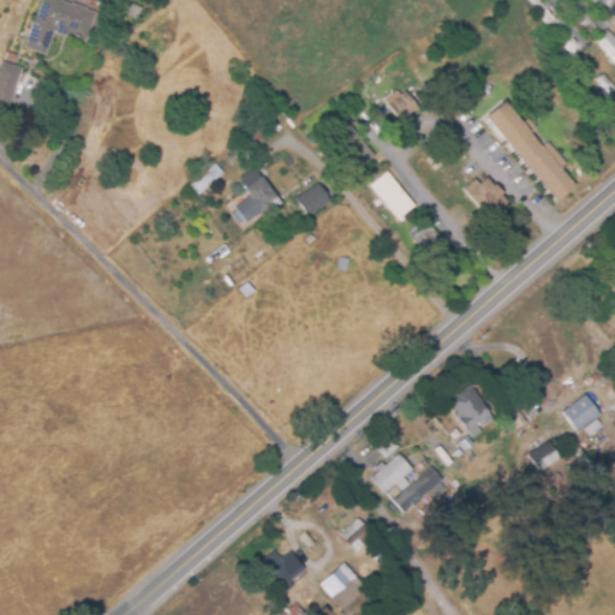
[(46,55),(24,49),(34,16),(37,17),(42,0),(57,0),(71,4),(85,7),(85,10),(95,13),(87,42),(52,33),(46,55)]
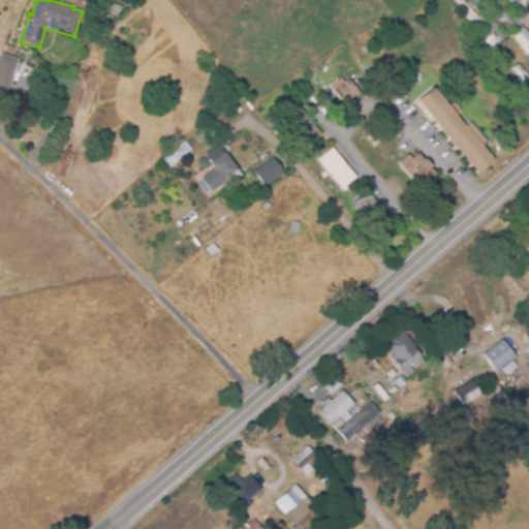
[(493,51),(453,0),(502,0),(514,13),(517,11),(525,21),(522,23),(524,26),(493,51)]
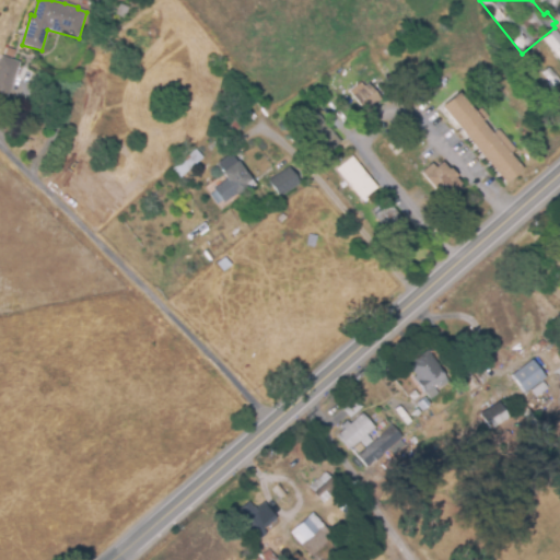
[(559,0),(556,12),(537,6),(534,0),(559,0)]
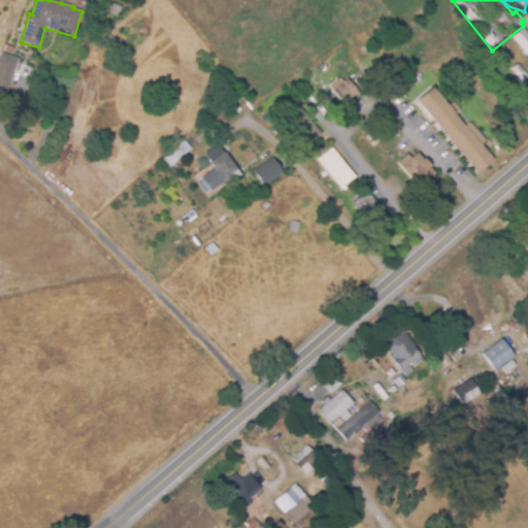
[(117,18),(108,13),(112,4),(121,7),(117,18)]
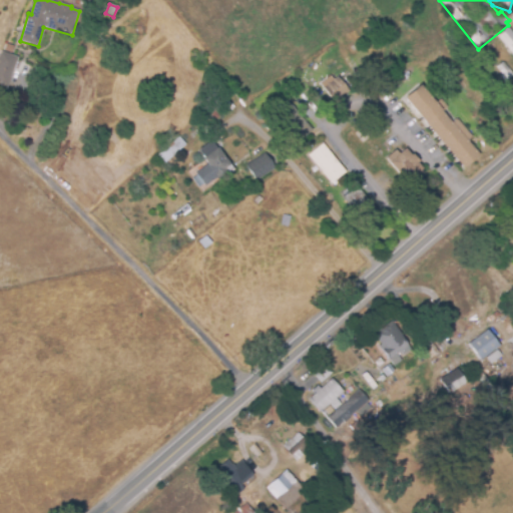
[(512,54),(497,35),(508,26),(512,32),(512,54)]
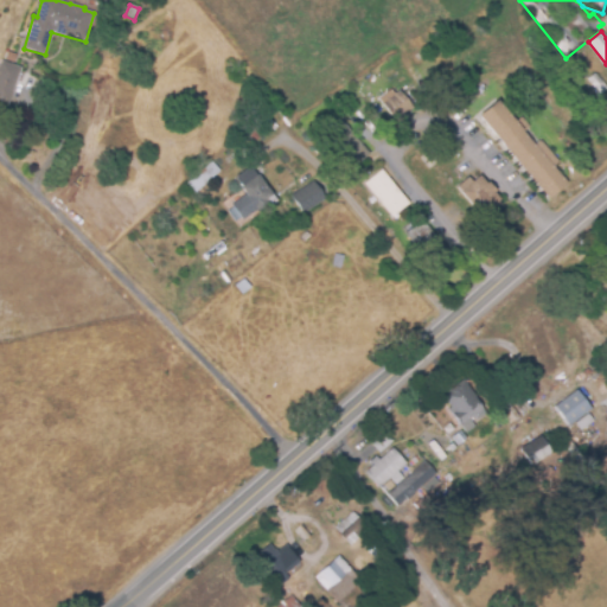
[(8,103),(0,98),(0,66),(4,58),(23,66),(8,103)]
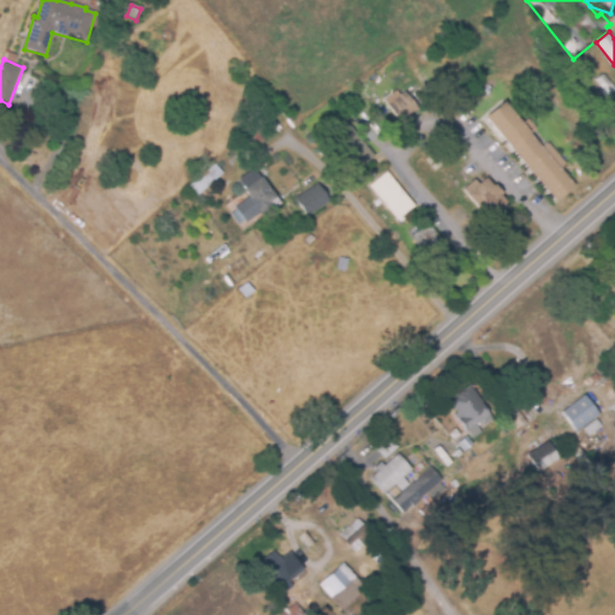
[(614,90),(611,94),(609,91),(605,94),(596,81),(603,75),(614,88),(614,90)]
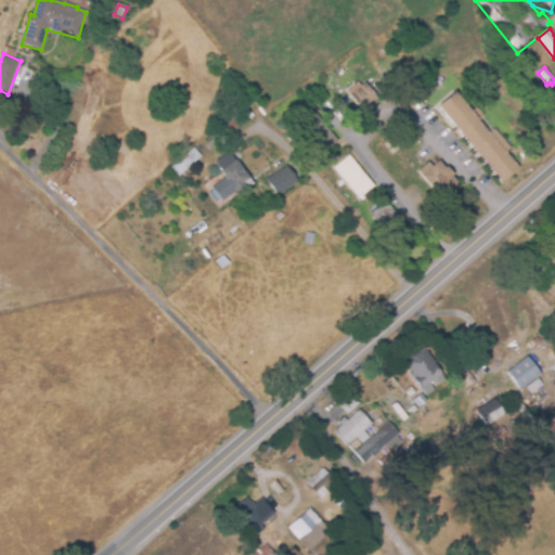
[(429,95),(424,88),(431,81),(438,89),(429,95)]
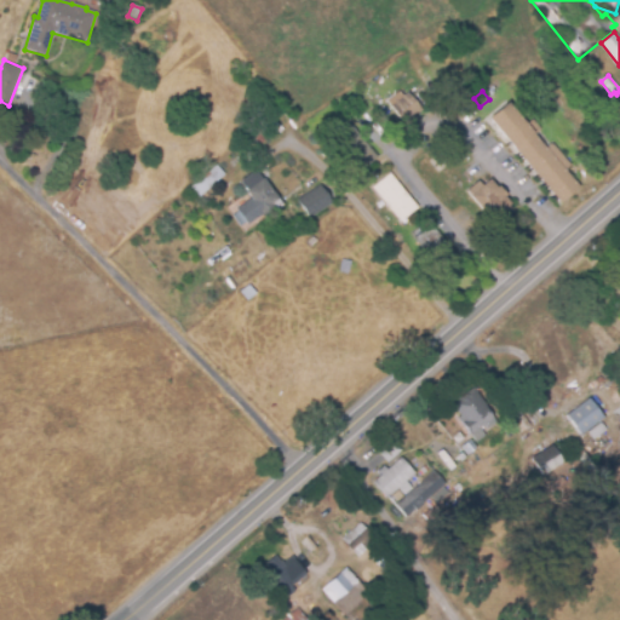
[(403,125),(386,102),(400,92),(402,97),(408,92),(422,112),(403,125)]
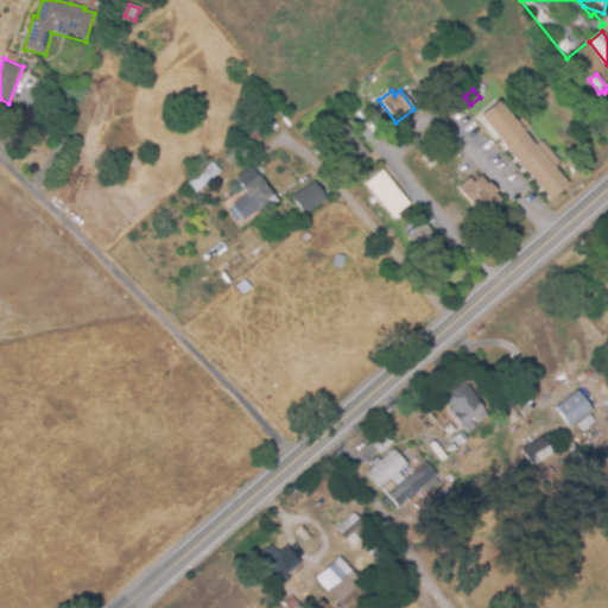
[(549,200),(479,116),(498,101),(515,122),(521,118),(530,127),(524,133),(536,146),(542,141),(561,163),(553,168),(568,184),(549,200)]
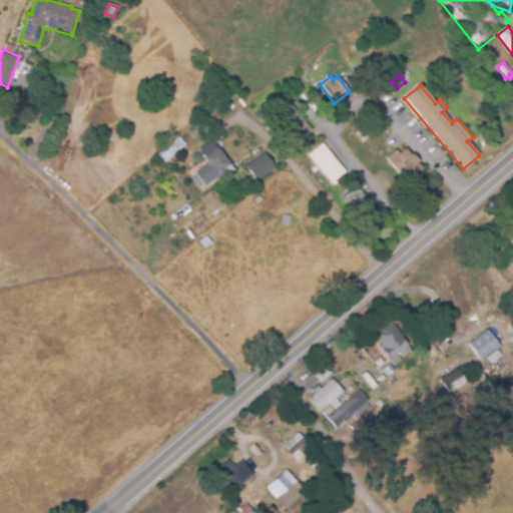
[(215,119),(210,115),(215,110),(219,114),(215,119)]
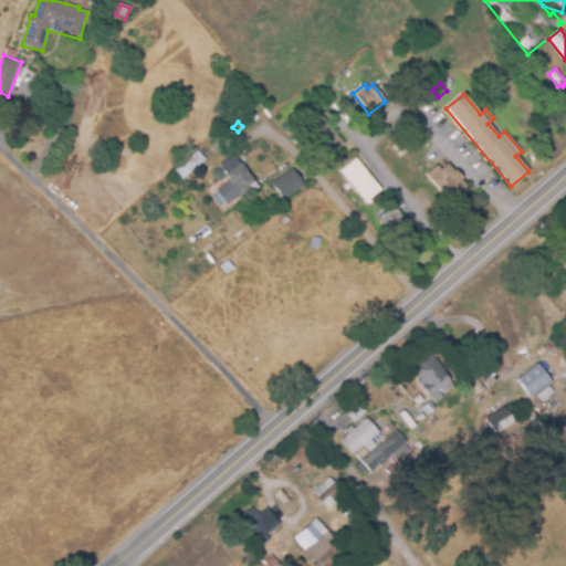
[(190,144),(182,138),(189,130),(196,137),(190,144)]
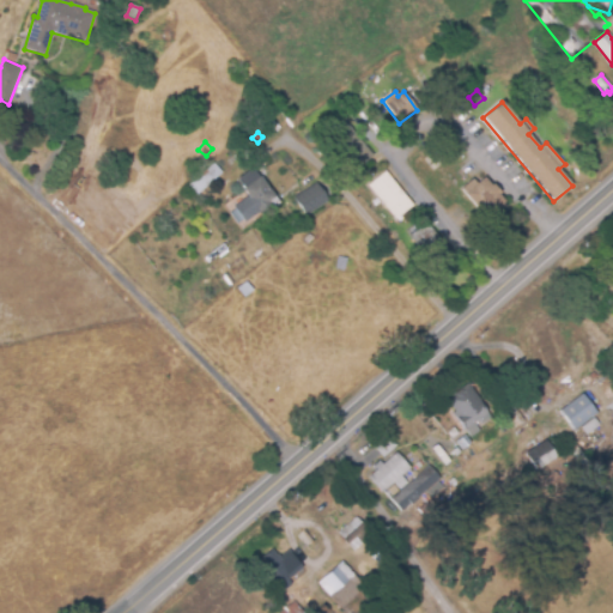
[(134,175),(125,163),(140,151),(149,163),(134,175)]
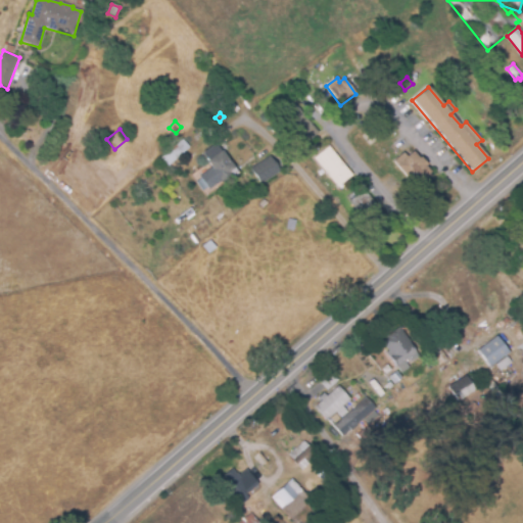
[(227,154),(221,150),(225,144),(231,148),(227,154)]
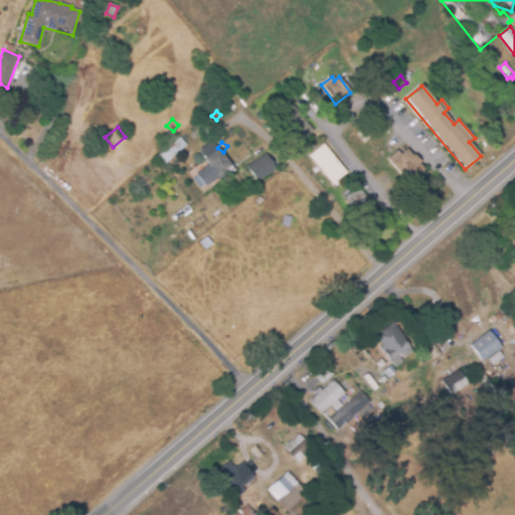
[(217,179),(203,159),(204,158),(199,152),(212,143),(217,149),(217,148),(234,171),(225,178),(223,175),(217,179)]
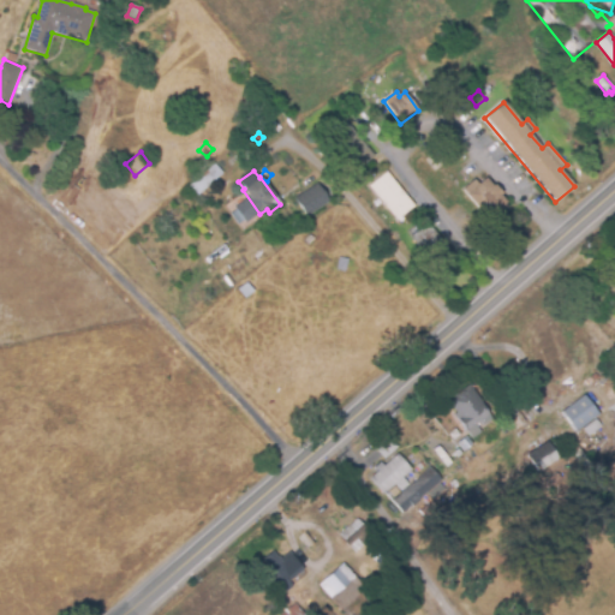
[(393,219),(369,189),(388,173),(412,203),(393,219)]
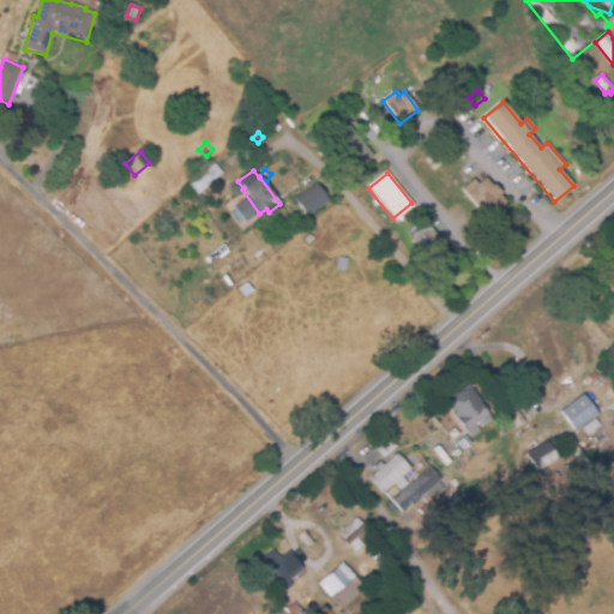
[(198,196),(190,186),(200,176),(208,186),(198,196)]
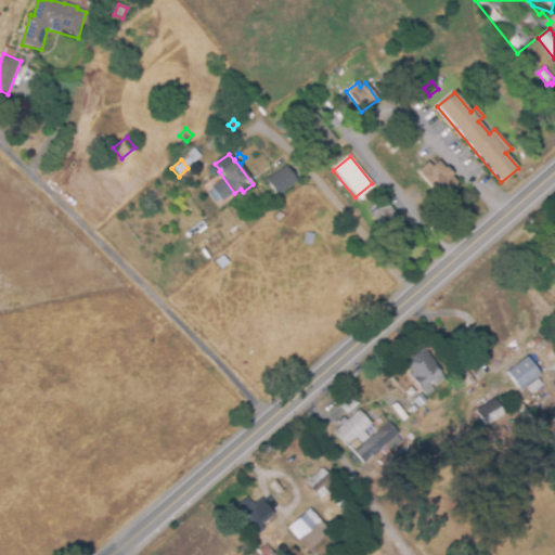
[(442,201),(421,177),(422,176),(417,171),(427,162),(431,167),(438,162),(443,167),(446,166),(453,175),(451,177),(457,182),(448,191),(450,193),(442,201)]
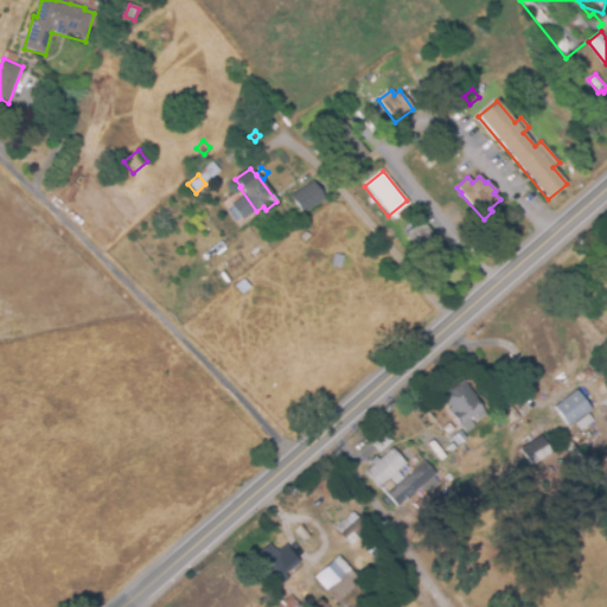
[(302,213),(291,197),(313,181),(325,199),(302,213)]
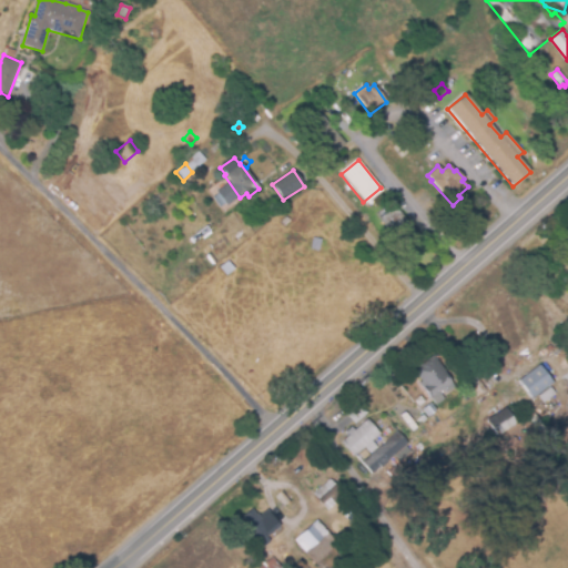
[(406,249),(381,219),(395,206),(421,237),(406,249)]
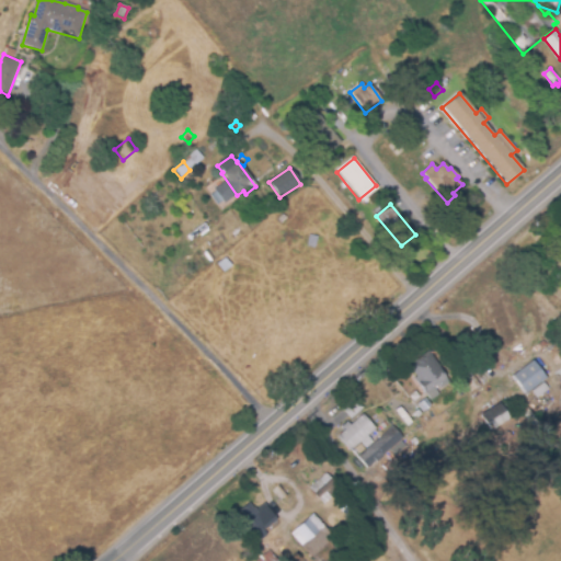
[(425,393),(418,382),(415,384),(412,379),(415,378),(408,365),(428,352),(448,382),(441,388),(437,385),(433,388),(437,393),(438,396),(430,401),(425,393)]
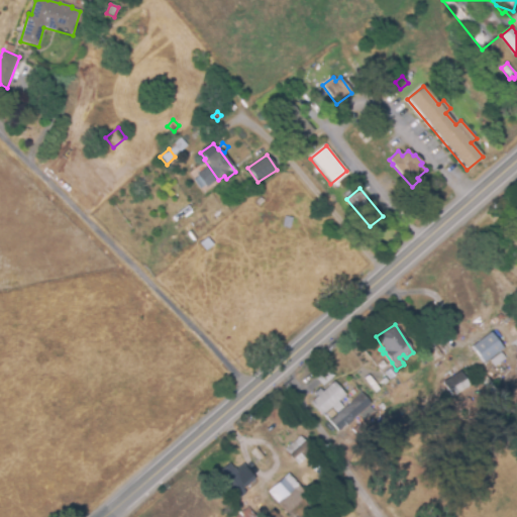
[(506,353),(488,367),(476,350),(493,336),(506,353)]
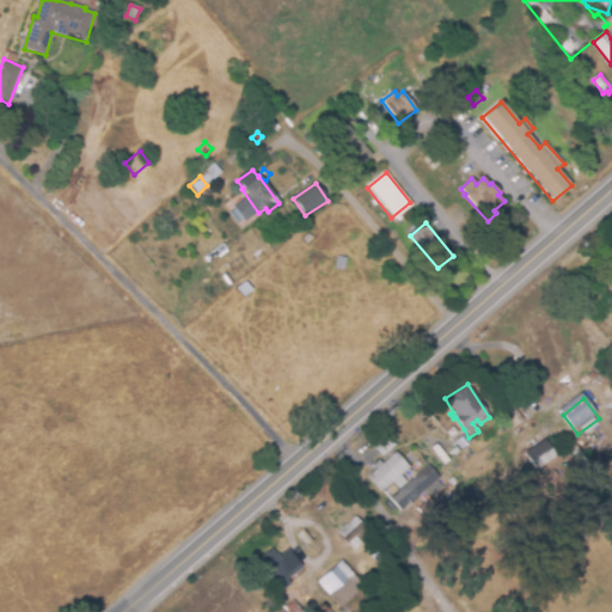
[(513,428),(505,416),(515,409),(522,421),(513,428)]
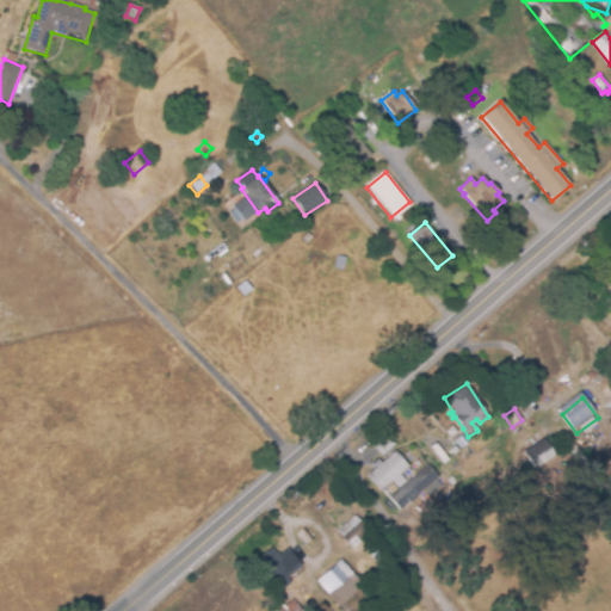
[(461,450),(454,442),(463,433),(470,440),(461,450)]
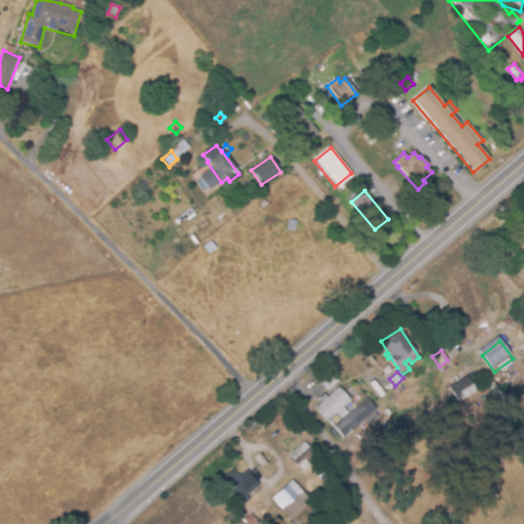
[(457,402),(448,388),(467,377),(476,391),(457,402)]
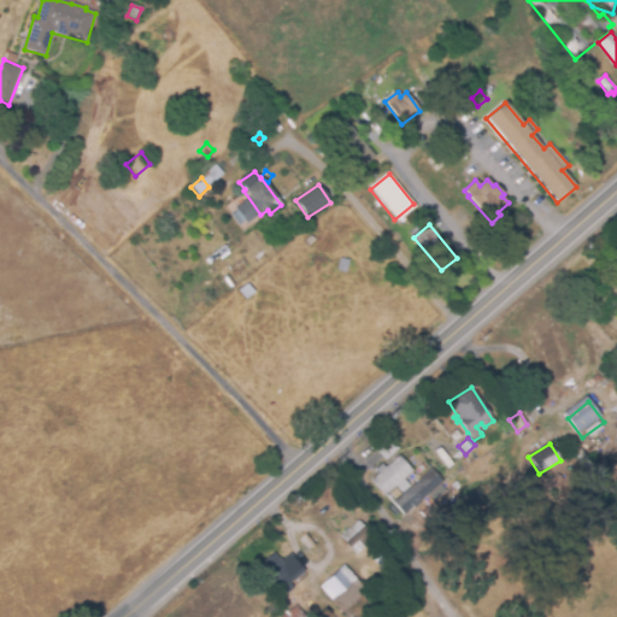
[(385,497),(371,480),(399,456),(412,472),(385,497)]
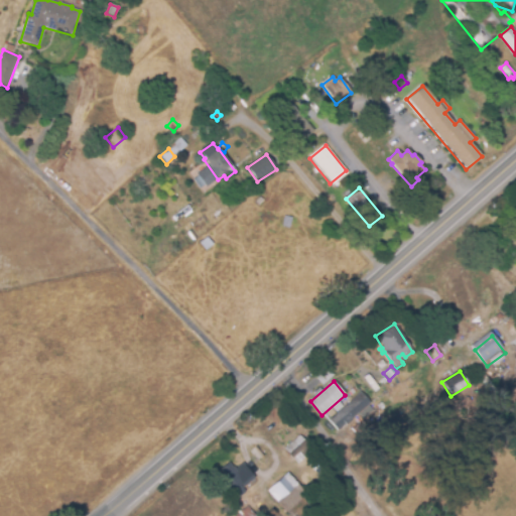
[(339,431),(329,420),(361,392),(370,403),(339,431)]
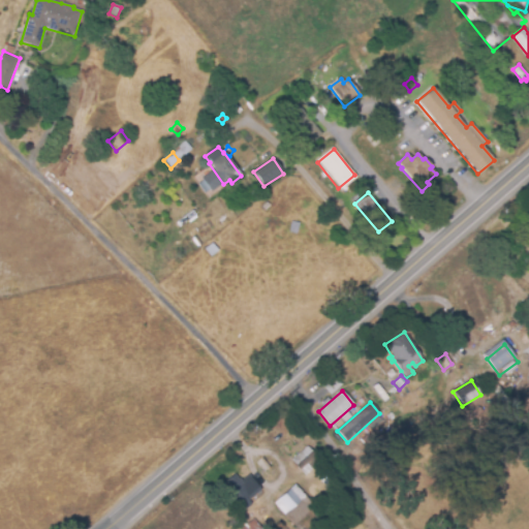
[(331,491),(311,474),(308,477),(292,460),(308,445),(321,461),(323,458),(337,473),(334,477),(340,484),(331,491)]
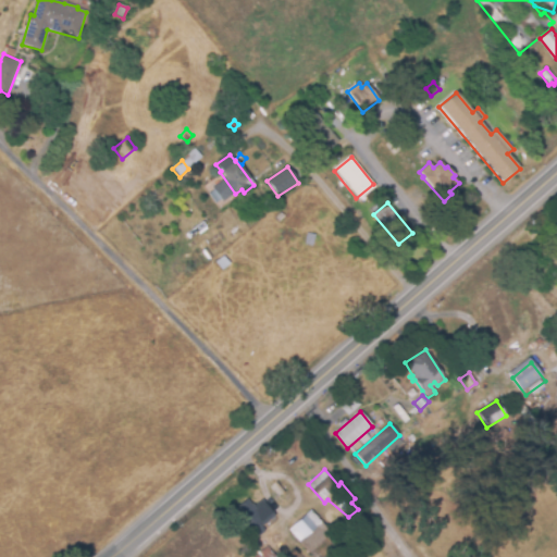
[(255,537),(236,515),(239,511),(237,508),(249,499),(257,509),(264,503),(275,516),(261,528),(263,530),(255,537)]
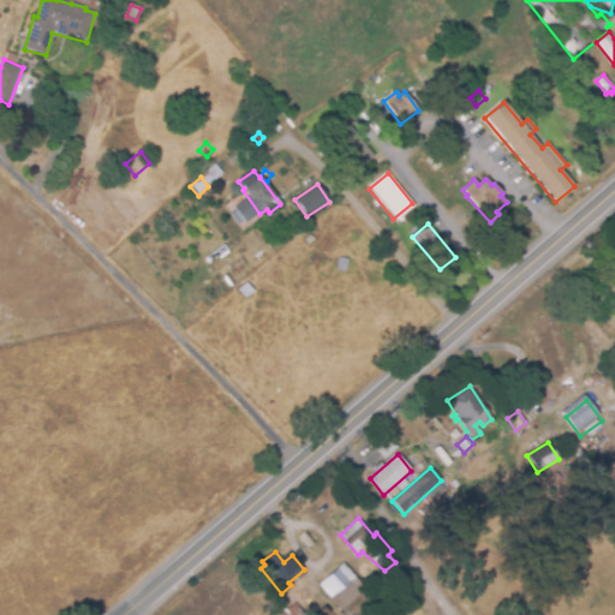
[(317,586),(342,613),(365,590),(340,562),(317,586)]
